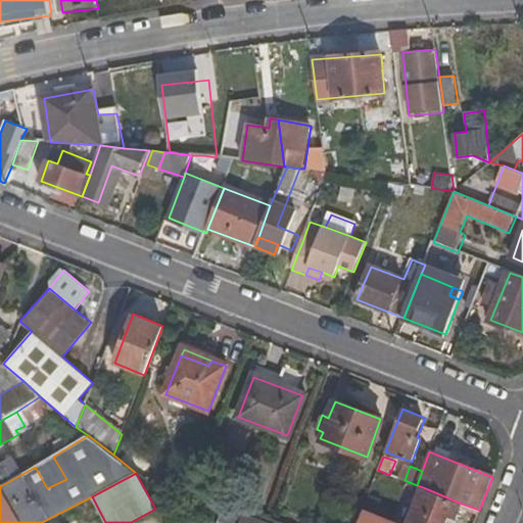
[(462,504),(423,487),(408,522),(446,522),(449,515),(457,517),(462,504)]
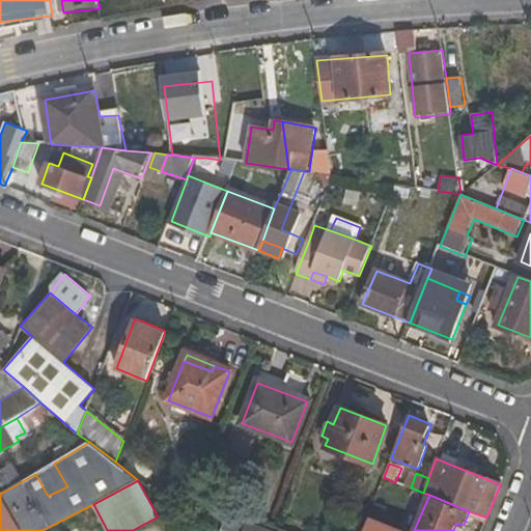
[(242,530),(244,527),(224,520),(219,530),(242,530)]
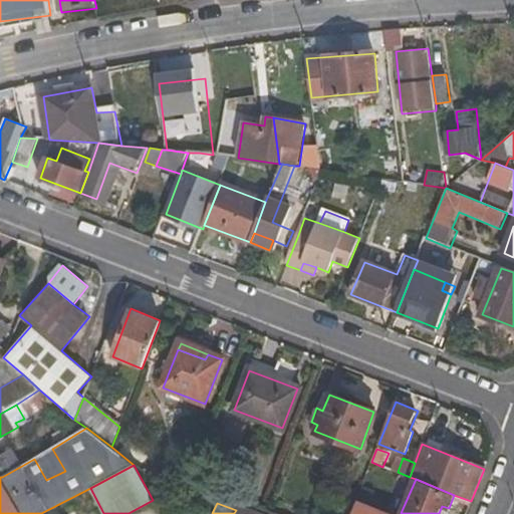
[(386,513),(360,504),(355,513),(386,513)]
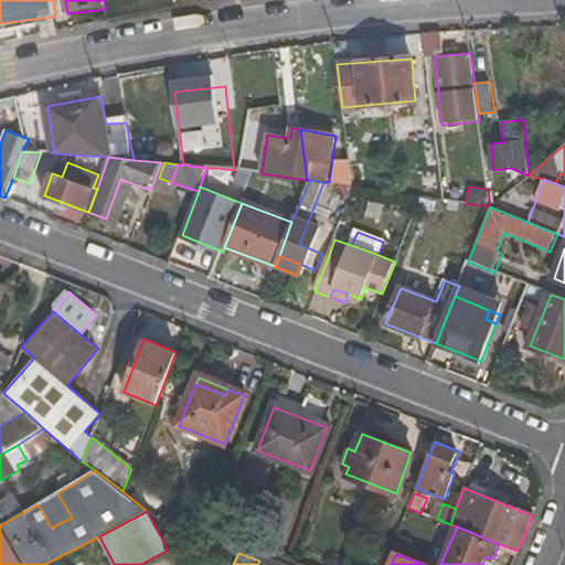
[(286,564),(262,555),(259,561),(257,564),(286,564)]
